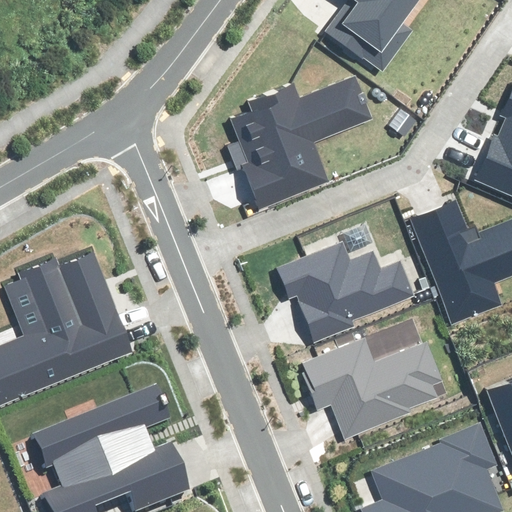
[(418,0),(348,0),(327,30),(383,71),(412,31),(402,23),(418,0)]
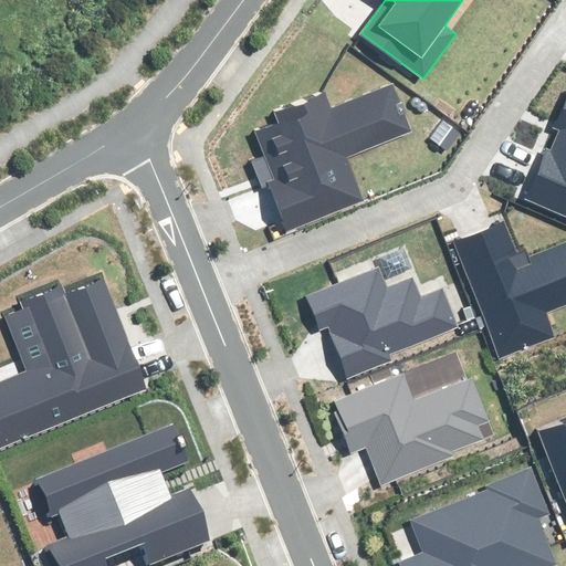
[(281,123),(255,133),(264,156),(253,160),(263,187),(270,184),(287,229),(363,200),(346,157),(410,132),(392,85),(333,108),(328,96),(279,116),(281,123)]
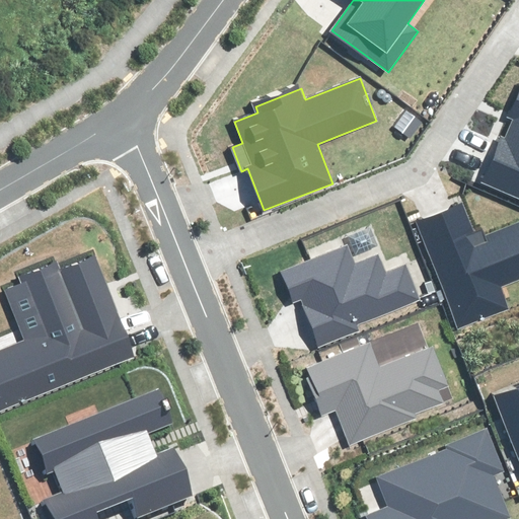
[(518,98),(511,119),(514,120),(506,139),(502,138),(484,181),(518,197),(518,98)]
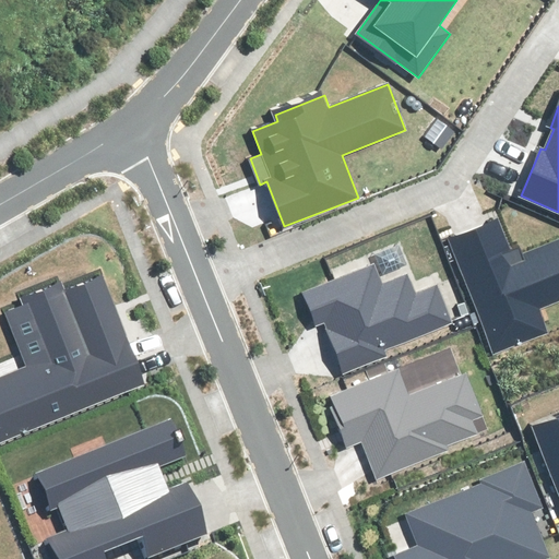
[(500,218),(451,238),(496,352),(546,332),(537,310),(558,301),(558,240),(516,258),(500,218)]
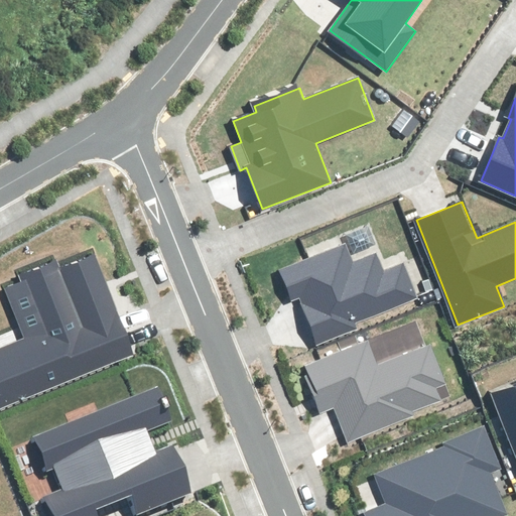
[(345,244),(281,269),(292,298),(300,295),(319,343),(355,329),(353,321),(415,297),(402,265),(383,272),(376,255),(353,264),(345,244)]
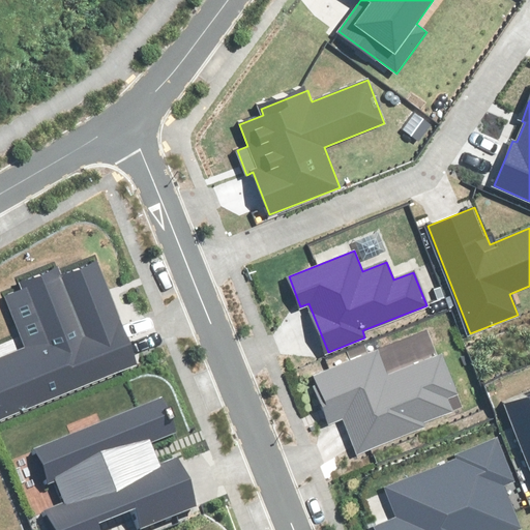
[(0,419),(137,365),(95,263),(61,277),(59,270),(22,286),(24,292),(5,299),(25,349),(0,358),(0,419)]
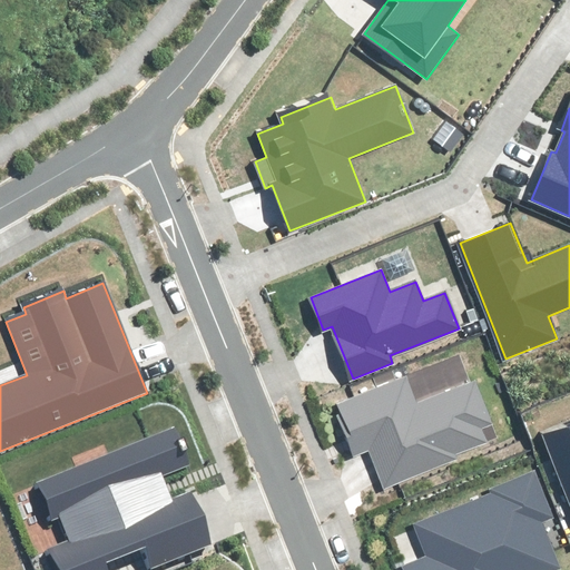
[(404,376),(334,405),(354,454),(367,449),(384,489),(455,460),(453,454),(485,442),(480,430),(491,425),(473,381),(415,403),(404,376)]
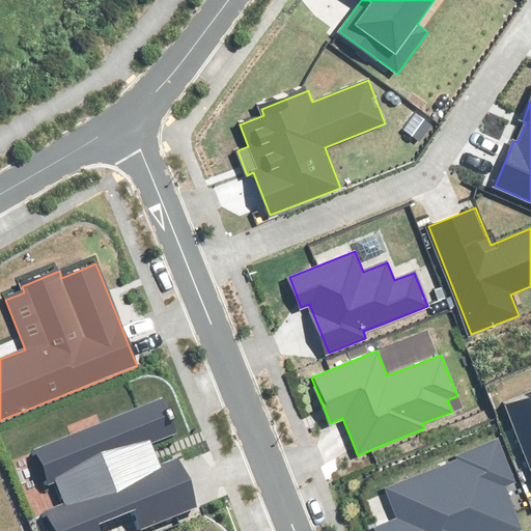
[(530,394),(506,404),(530,466),(530,394)]
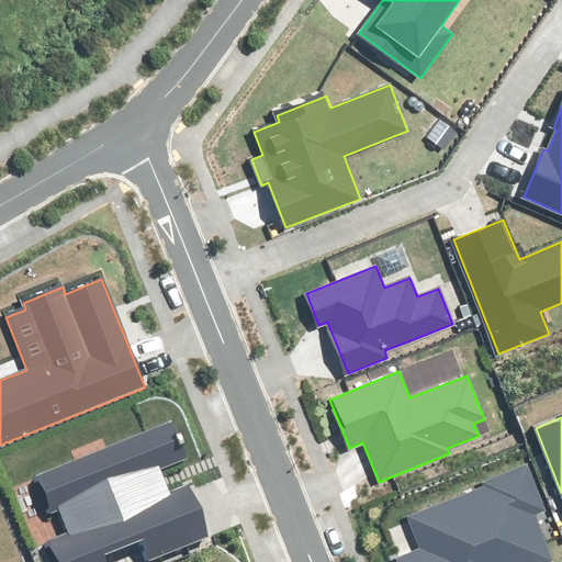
[(183,459),(170,424),(40,476),(54,513),(60,510),(69,532),(49,541),(57,561),(104,561),(101,554),(139,538),(148,560),(214,535),(193,483),(168,493),(159,469),(183,459)]
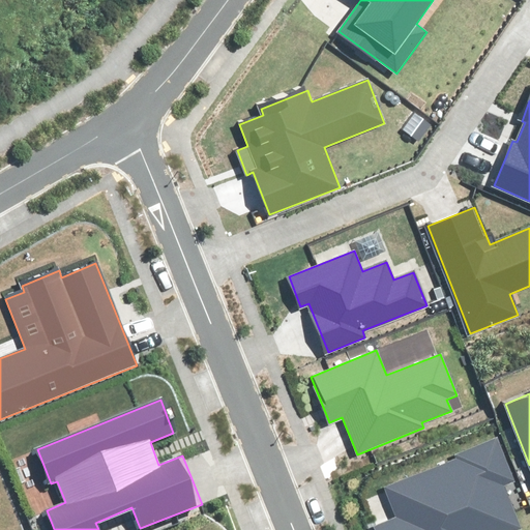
[(398,518),(376,527),(377,529),(514,529),(521,528),(504,484),(512,481),(497,444),(386,489),(398,518)]
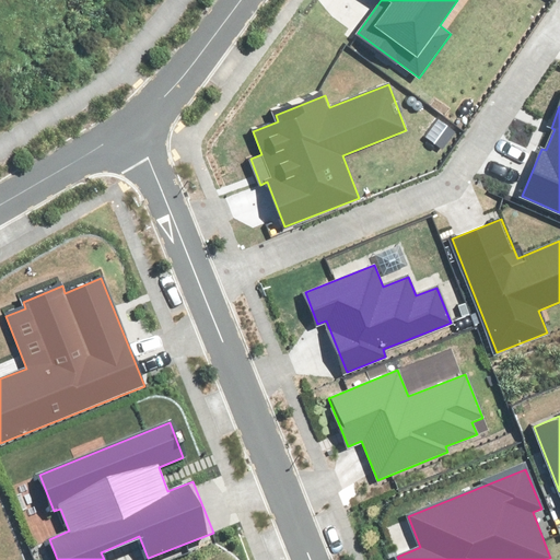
All buildings are outlined.
